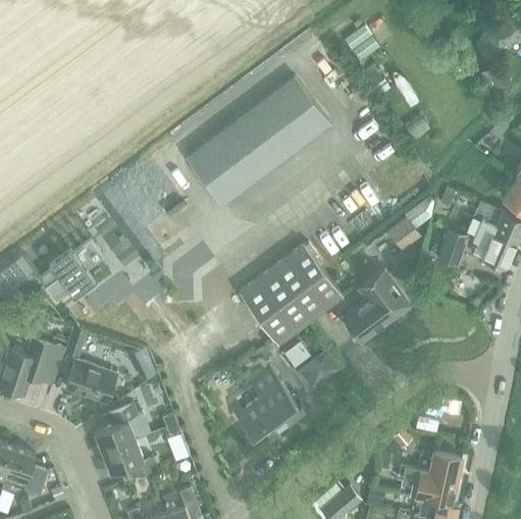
[(520,12),(477,41),(487,57),(520,37),(520,12)]
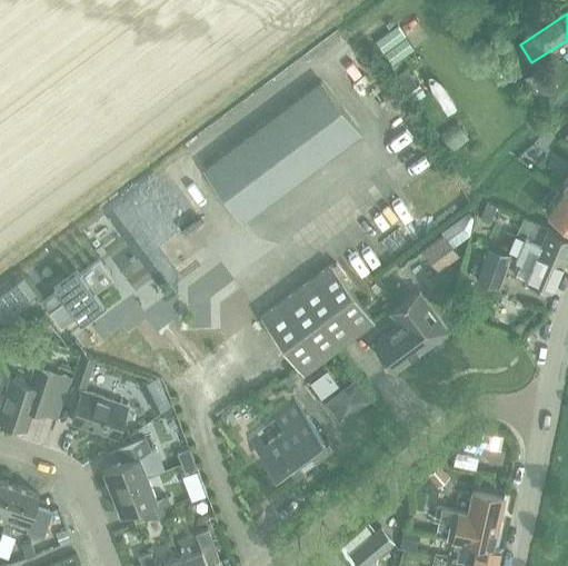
[(396,28),(375,42),(384,55),(405,39),(396,28)]
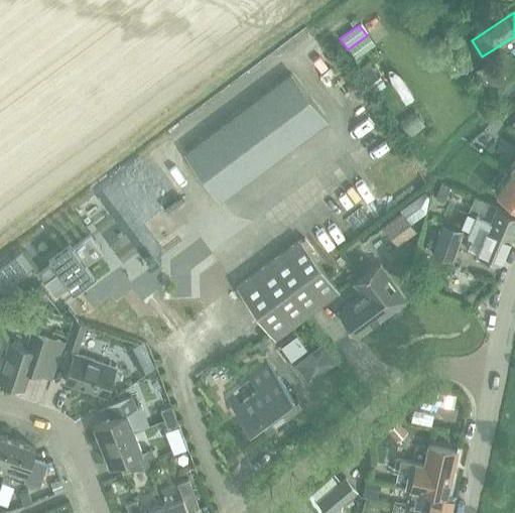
[(367,35),(348,49),(355,59),(374,45),(367,35)]
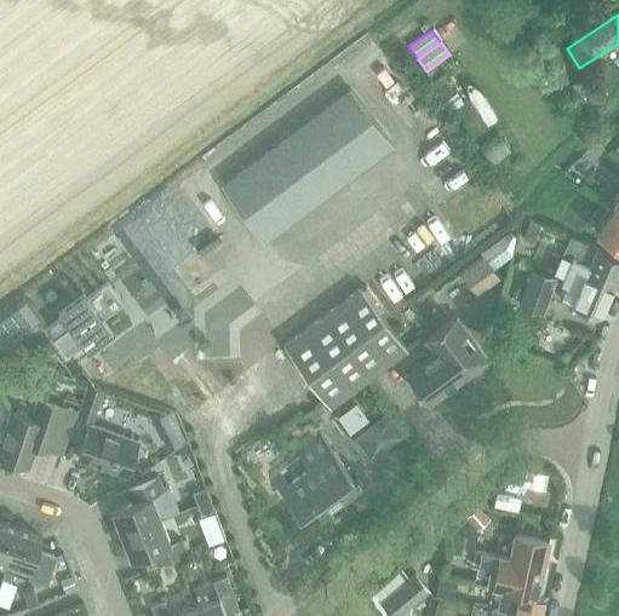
[(579,80),(568,87),(579,104),(590,98),(579,80)]
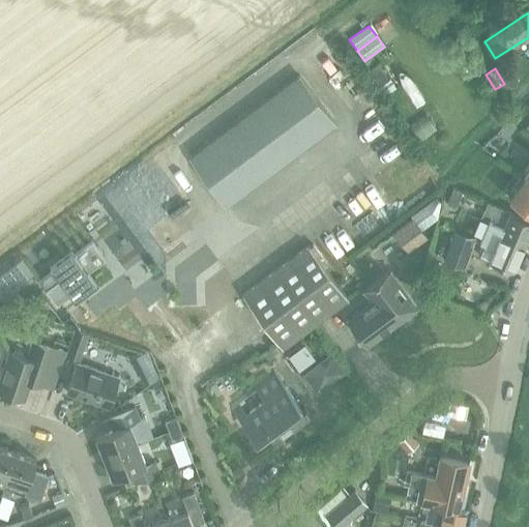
[(189,159),(225,207),(334,125),(299,79),(189,159)]
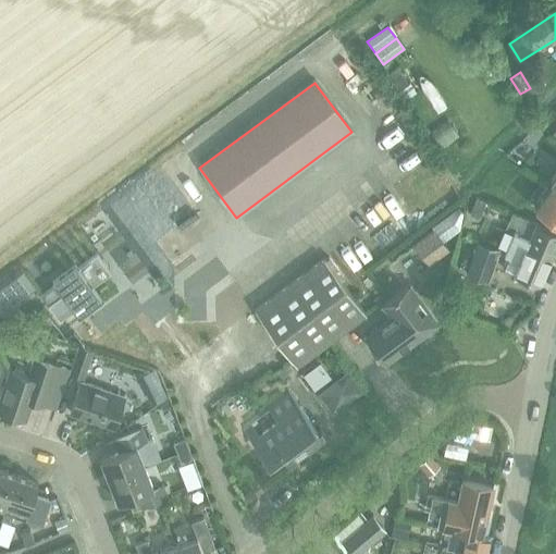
[(533,210),(555,226),(555,193),(550,188),(533,210)]
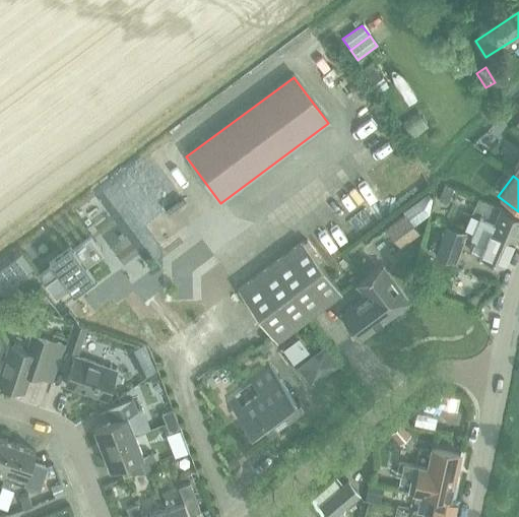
[(492,238),(512,246),(518,230),(518,219),(477,202),(472,211),(484,216),(482,221),(497,228),(492,238)]
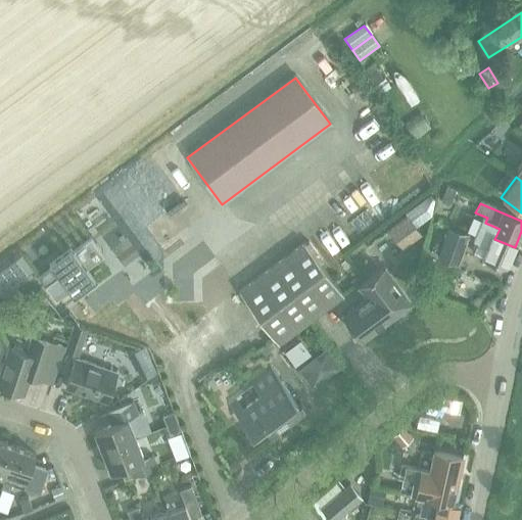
[(407,218),(387,232),(401,251),(421,237),(414,227),(418,224),(412,217),(408,220),(407,218)]
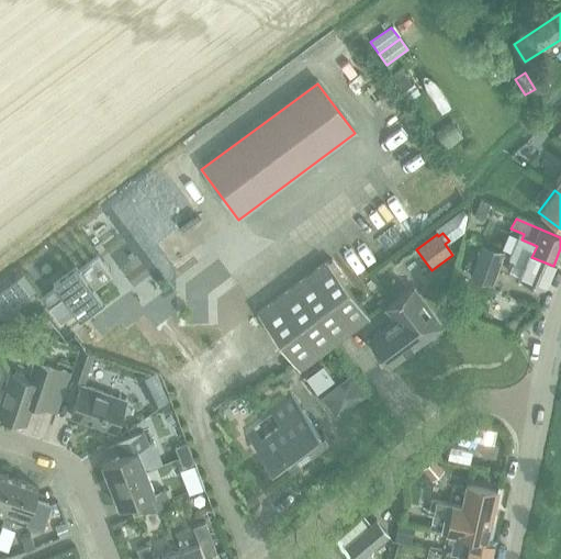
[(508,275),(528,283),(543,290),(553,266),(531,257),(537,246),(522,239),(517,237),(507,260),(514,264),(508,275)]
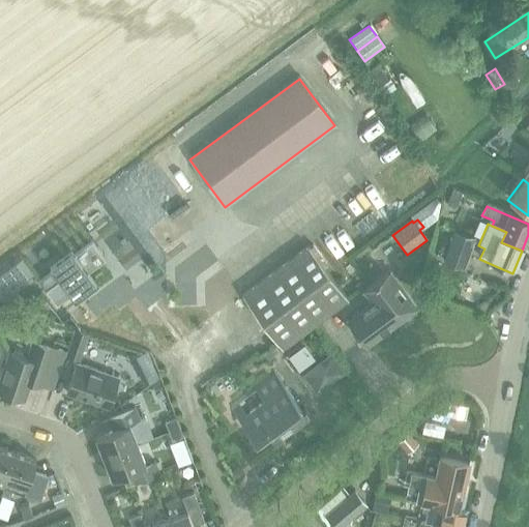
[(454,233),(443,263),(462,270),(473,240),(454,233)]
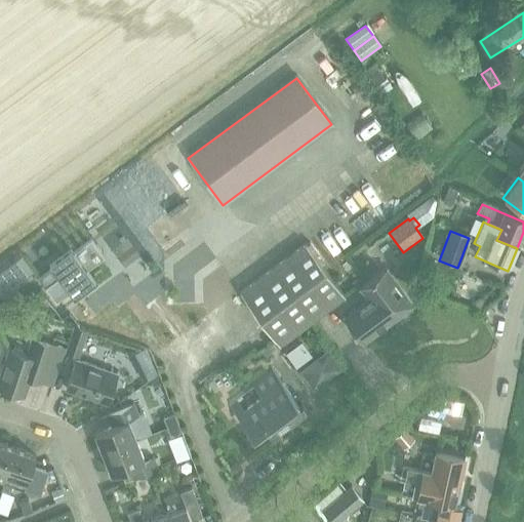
[(57,277),(43,288),(54,304),(69,293),(75,300),(96,285),(86,272),(105,257),(90,239),(72,252),(70,249),(48,265),(50,269),(57,277)]
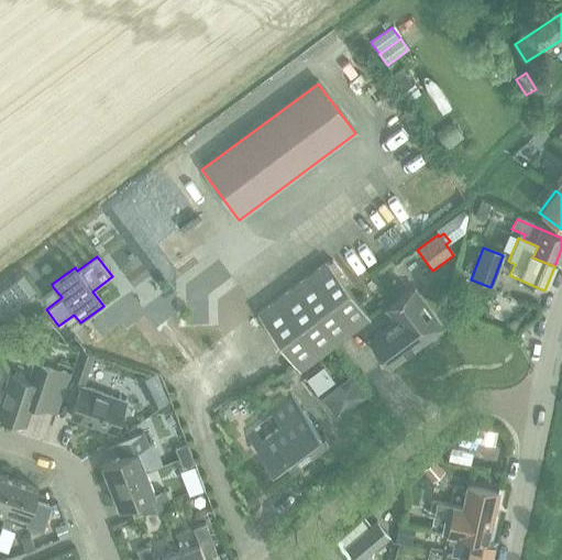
[(299,372),(370,319),(327,263),(256,316),(299,372)]
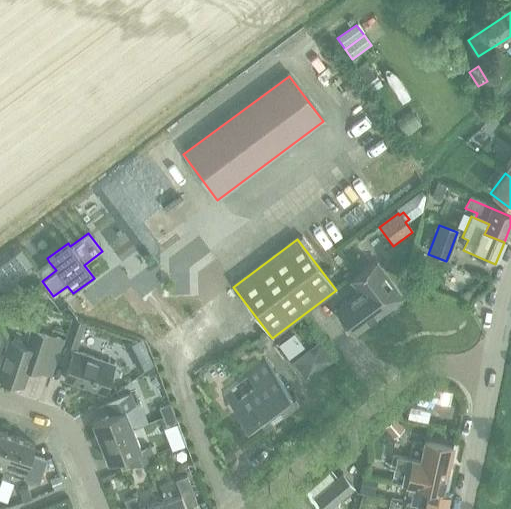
[(334,311),(353,337),(354,336),(353,335),(400,300),(375,265),(376,264),(375,263),(350,282),(351,283),(352,282),(361,294),(336,312),(335,311),(334,311)]
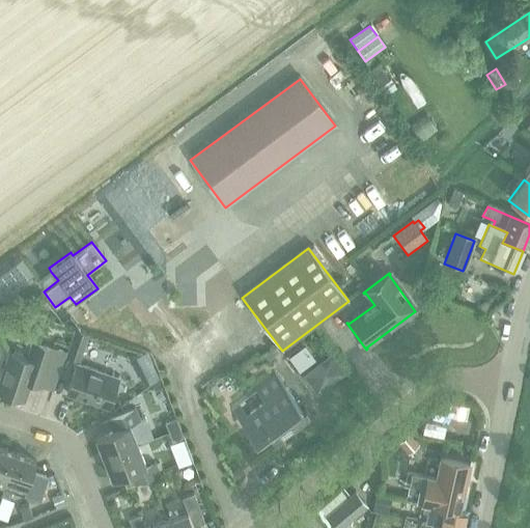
[(1,276),(0,277),(0,301),(8,304),(18,297),(14,292),(1,276)]
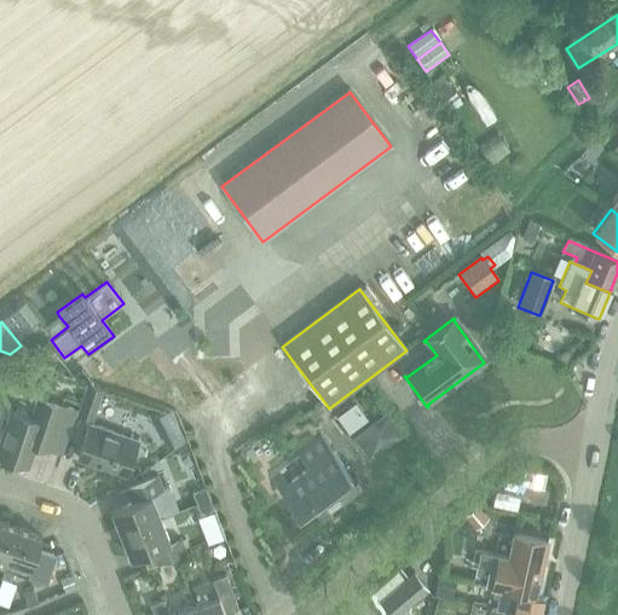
[(92,422),(103,392),(87,387),(76,417),(91,422),(92,422)]
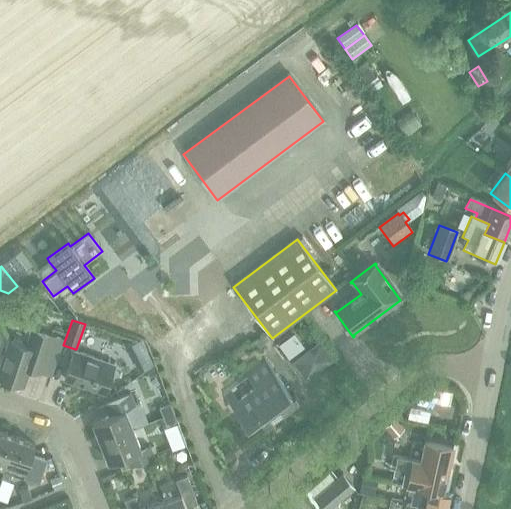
[(40,374),(52,338),(30,330),(24,347),(8,342),(5,351),(0,365),(0,379),(23,387),(29,370),(40,374)]
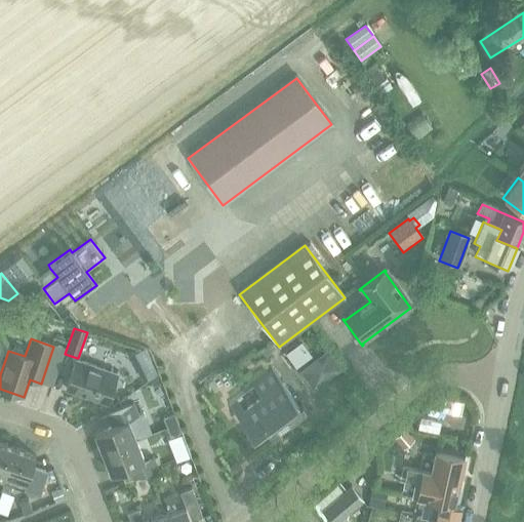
[(294,368),(309,357),(300,346),(286,356),(294,368)]
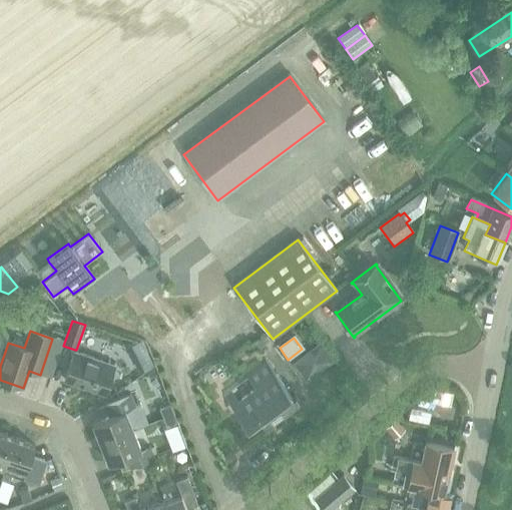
[(320,343),(301,357),(315,376),(333,362),(320,343)]
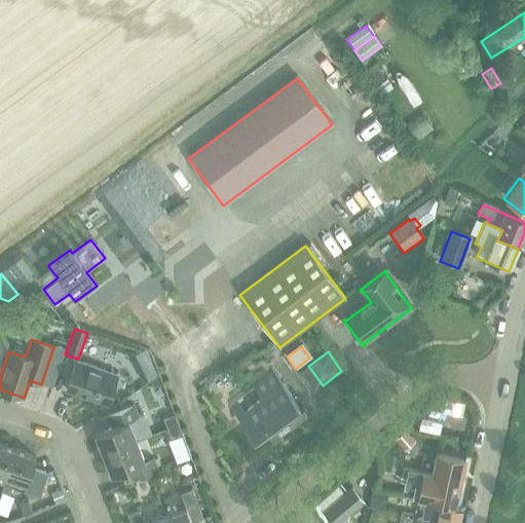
[(107,406),(116,376),(75,363),(66,393),(107,406)]
